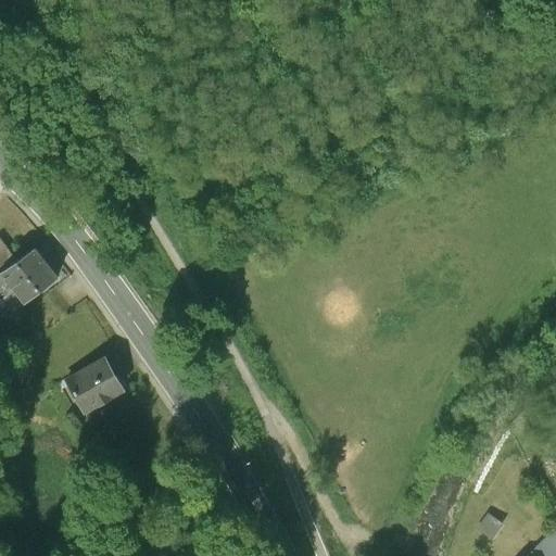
[(0,241),(0,272),(15,262),(0,241)]
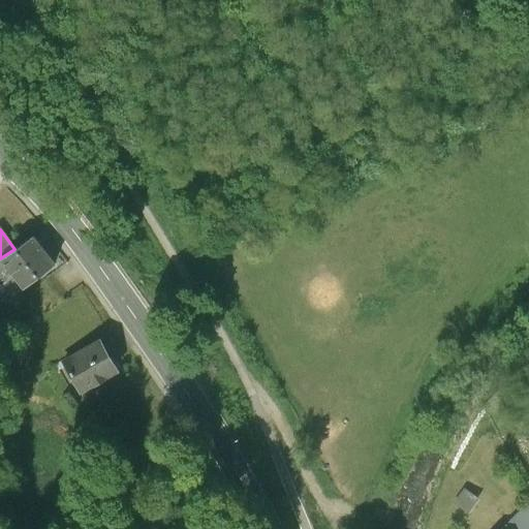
[(11,298),(54,266),(31,236),(14,249),(0,258),(0,276),(3,275),(2,273),(8,270),(13,277),(3,286),(11,298)]
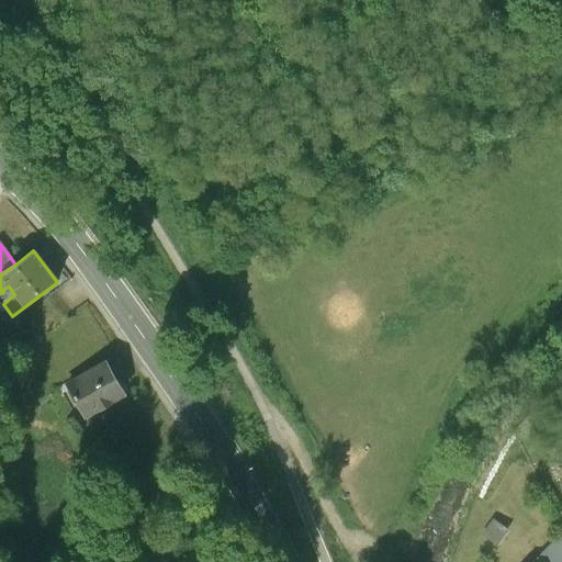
[(66,386),(86,419),(125,395),(107,363),(66,386)]
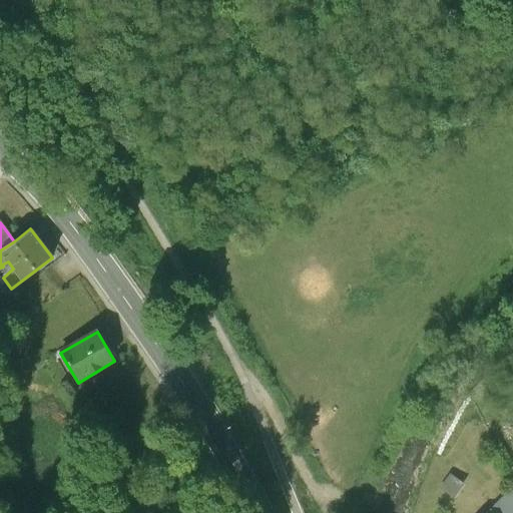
[(512,512),(512,487),(488,512),(512,512)]
